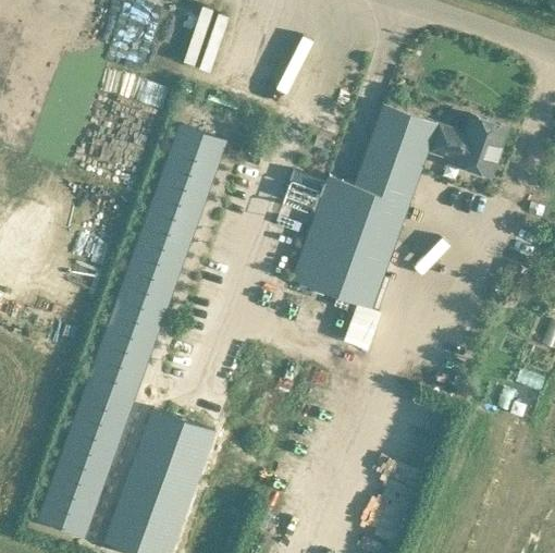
[(219,76),(237,21),(224,16),(206,71),(219,76)]
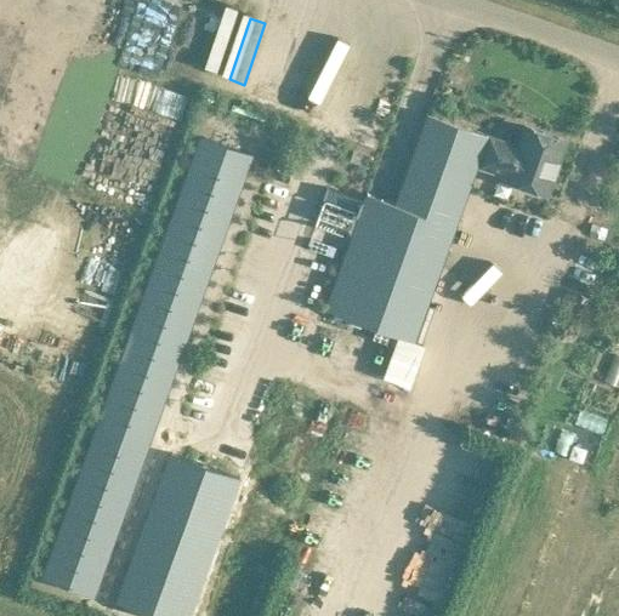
[(369,198),(328,314),(416,346),(480,169),(511,180),(510,183),(550,198),(568,144),(528,131),(521,152),(489,140),(430,118),(415,157),(397,207),(369,198)]
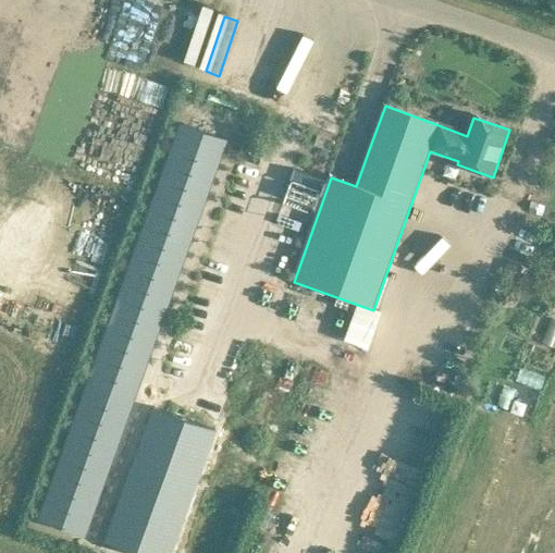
[(185,126),(97,375),(100,376),(109,378),(103,393),(130,402),(132,403),(225,140),(222,139),(197,131),(185,126)]
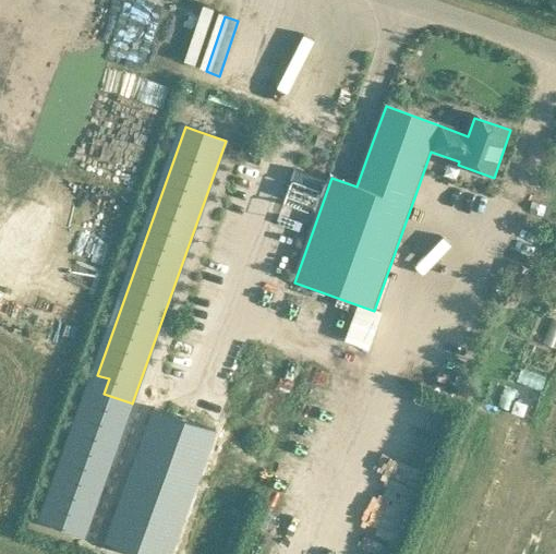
[(430,267),(439,278),(463,255),(454,245),(430,267)]
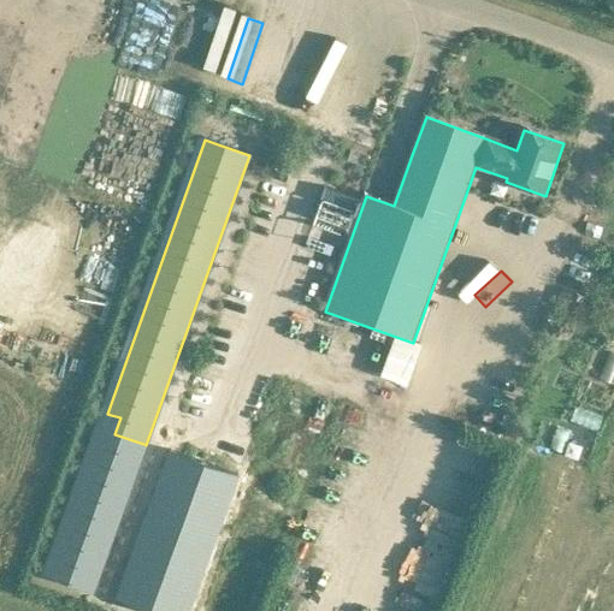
[(107,414),(48,580),(92,595),(146,445),(143,444),(114,434),(120,417),(111,415),(107,414)]
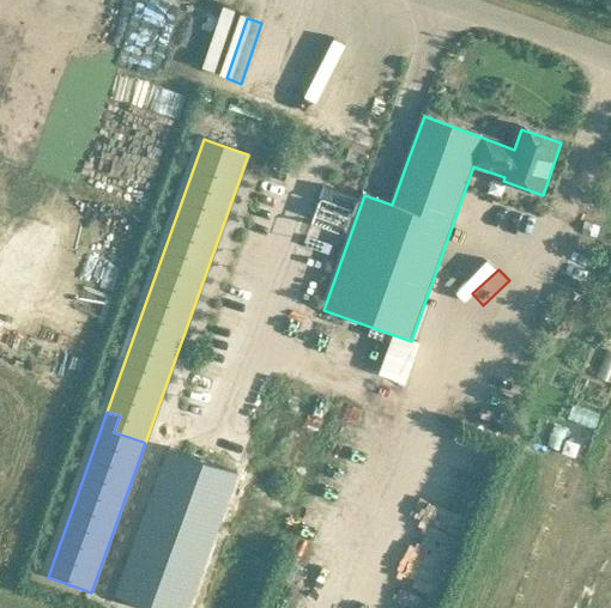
[(171,451),(118,600),(139,607),(189,607),(239,476),(171,451)]
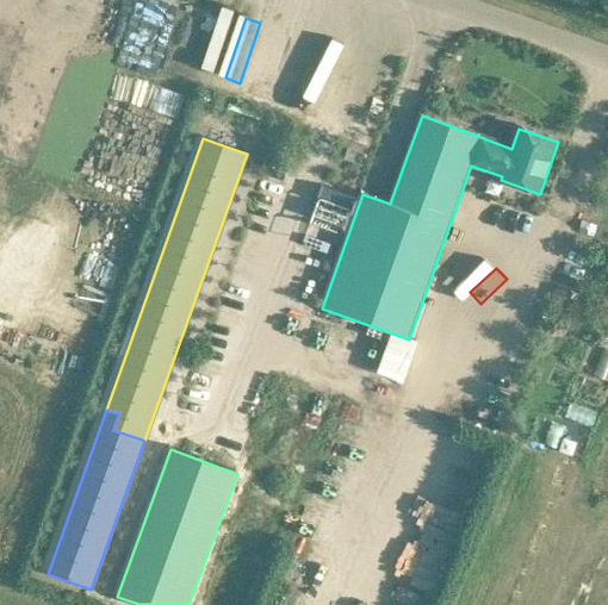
[(465,486),(465,500),(483,499),(483,485),(465,486)]
